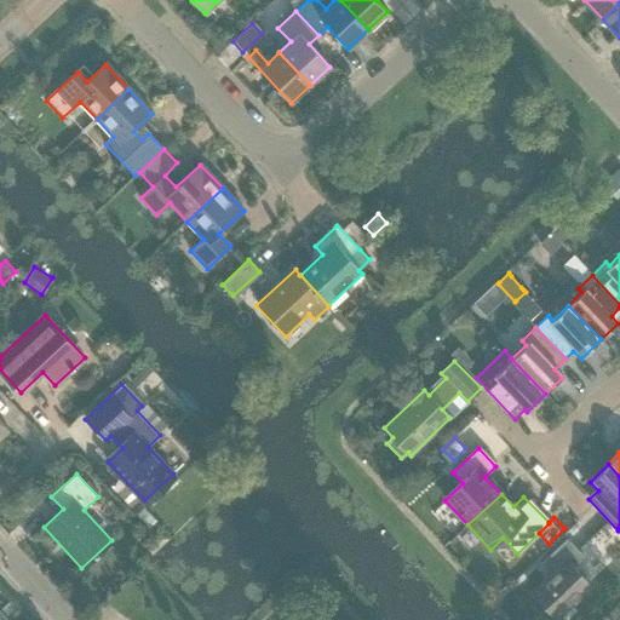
[(556,619),(591,587),(573,567),(583,558),(567,540),(540,564),(550,575),(530,592),(556,619)]
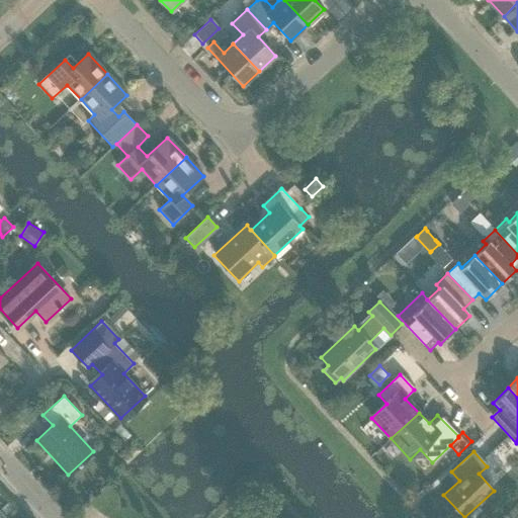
[(3,507),(0,509),(0,511),(1,512),(4,515),(12,507),(7,502),(3,507)]
